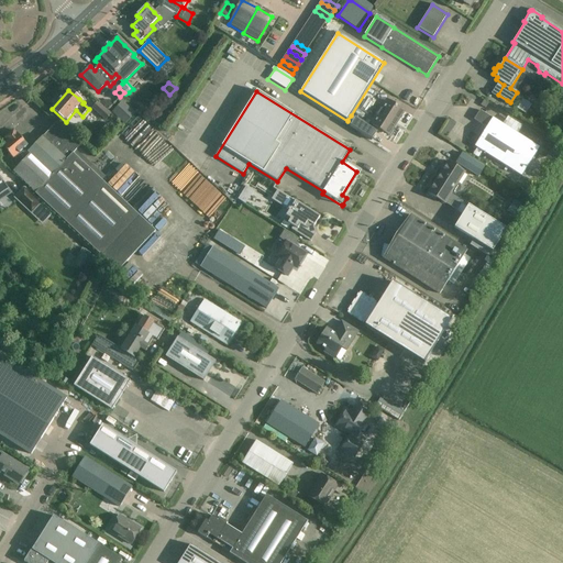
[(370,97),(361,111),(367,116),(377,101),(370,97)]
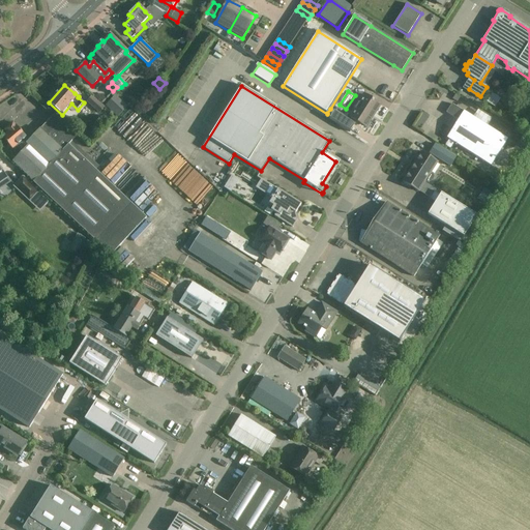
[(492,93),(487,102),(495,108),(500,98),(492,93)]
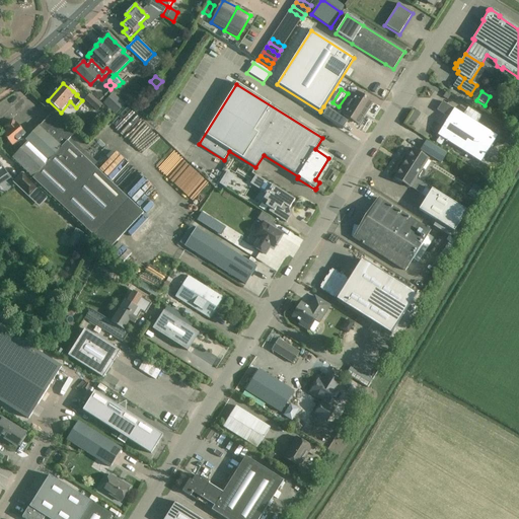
[(125,104),(113,92),(102,104),(115,116),(125,104)]
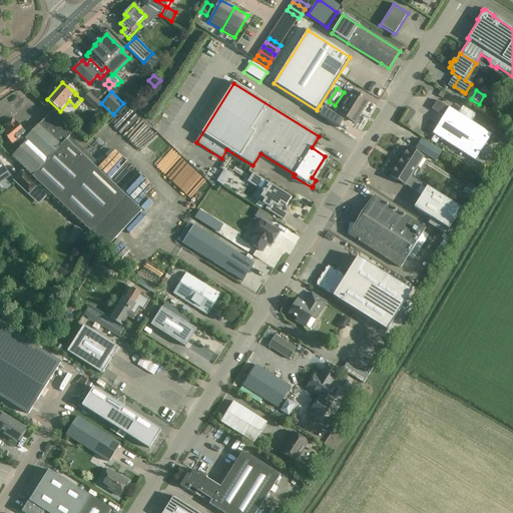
[(344,117),(355,123),(368,102),(360,96),(352,92),(339,113),(340,114),(339,116),(324,107),(324,108),(320,105),(317,109),(321,111),(319,116),(338,128),(344,119),(343,119),(344,117)]
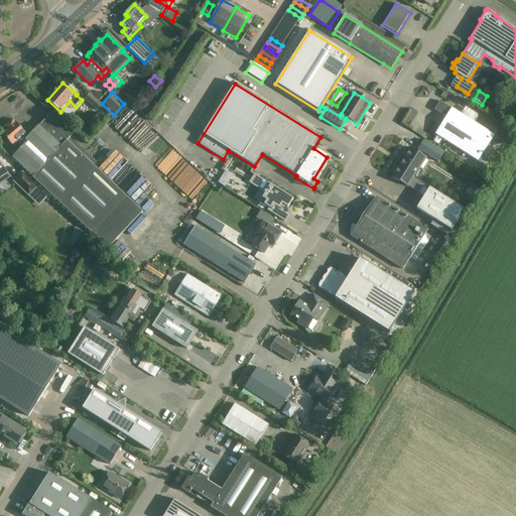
[(85,99),(97,110),(102,105),(90,94),(85,99)]
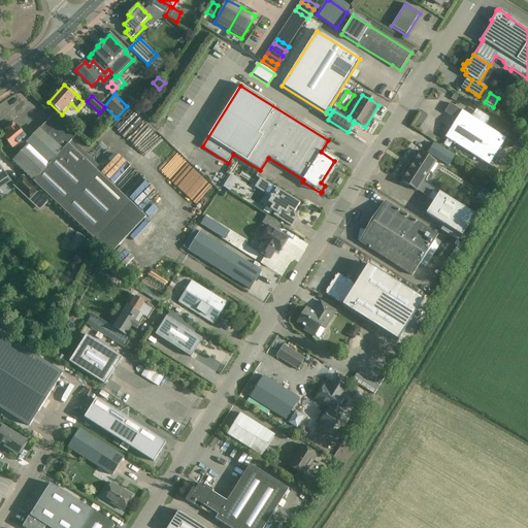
[(505,139),(462,111),(451,104),(446,113),(457,121),(446,137),(489,165),(505,139)]
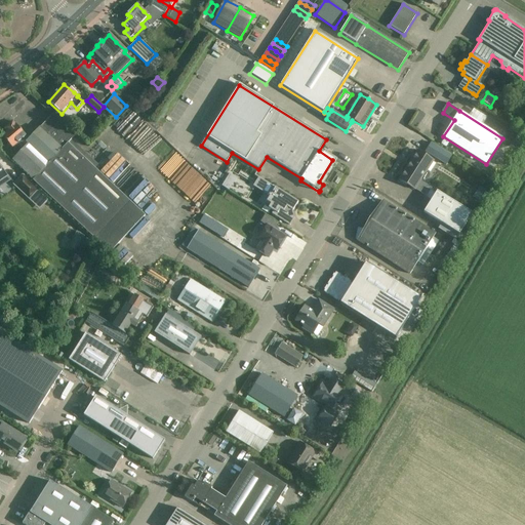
[(29,139),(27,137),(18,144),(24,150),(16,157),(14,156),(11,159),(19,166),(111,253),(146,216),(130,202),(98,170),(99,169),(98,165),(72,140),(77,135),(52,115),(29,139)]
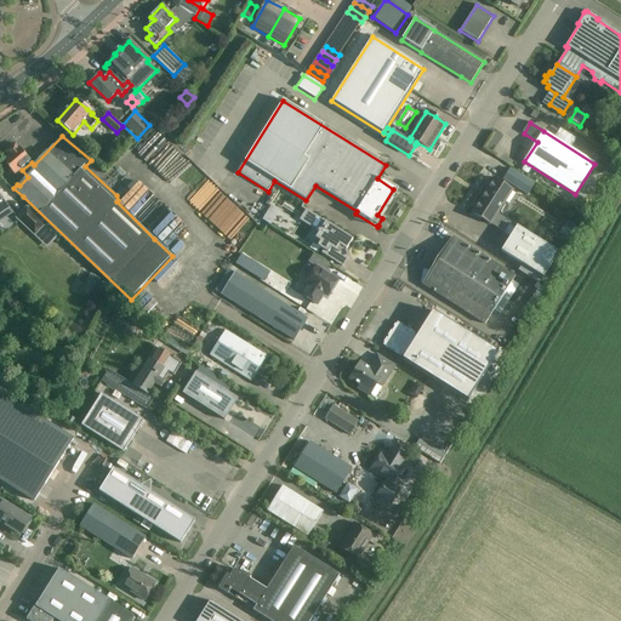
[(17,175),(22,170),(32,163),(18,147),(18,148),(15,144),(5,153),(9,155),(3,161),(15,175),(16,174),(17,175)]
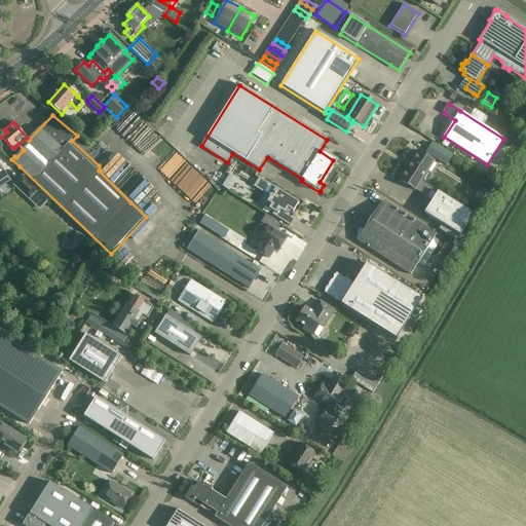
[(514,135),(509,144),(516,148),(521,140),(514,135)]
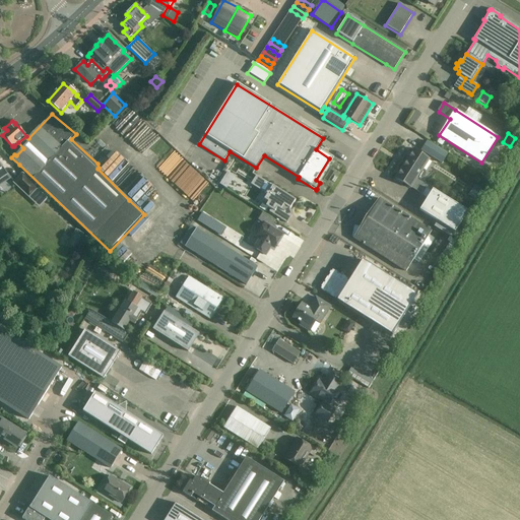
[(427,141),(421,150),(442,164),(448,154),(427,141)]
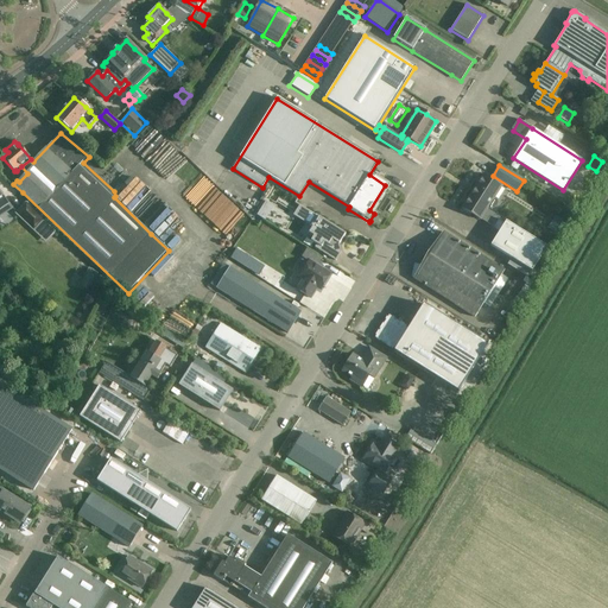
[(501,187),(493,182),(483,175),(462,208),(480,220),(488,208),(491,209),(493,209),(495,207),(496,203),(496,201),(494,198),(501,187)]
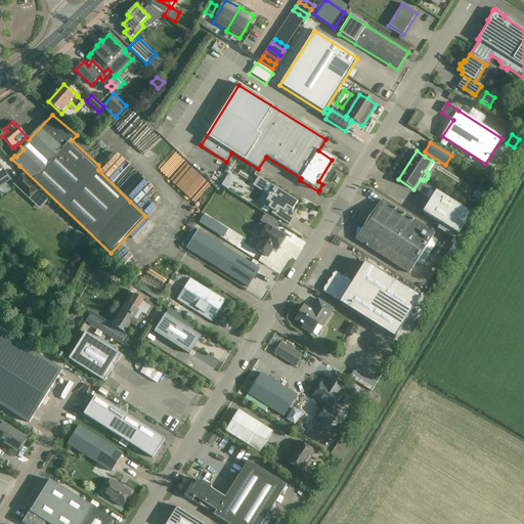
[(0,187),(11,181),(8,177),(2,169),(1,170),(0,168),(0,187)]
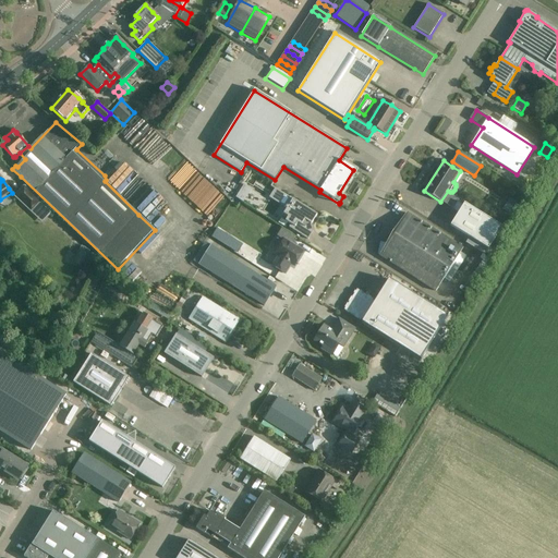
[(243,184),(235,198),(243,203),(252,190),(243,184)]
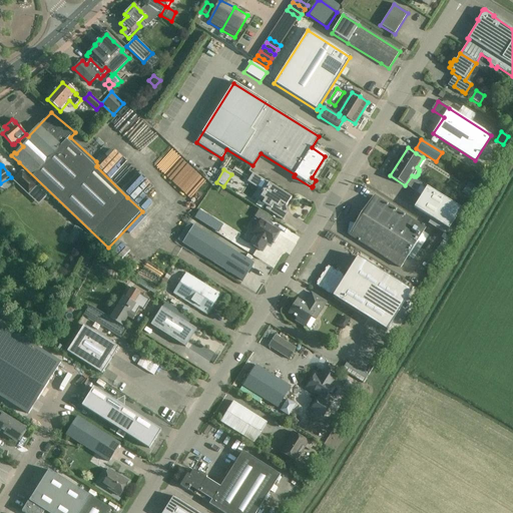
[(36,184),(22,170),(13,179),(28,193),(36,184)]
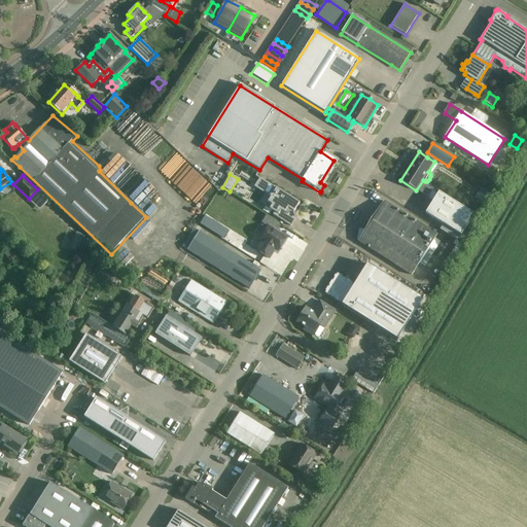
[(265,207),(262,211),(269,215),(272,211),(274,212),(273,215),(282,221),(291,226),(291,225),(290,225),(294,218),(289,215),(292,211),(292,212),(293,212),(296,208),(300,203),(290,198),(274,187),(269,194),(272,196),(271,198),(269,201),(273,203),(271,207),(269,209),(265,207)]
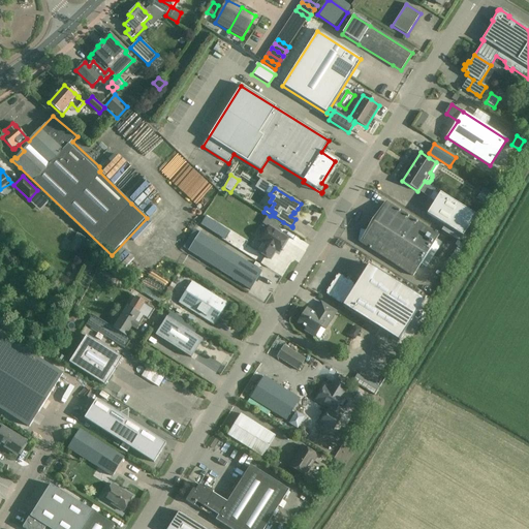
[(484,188),(476,199),(487,206),(494,194),(484,188)]
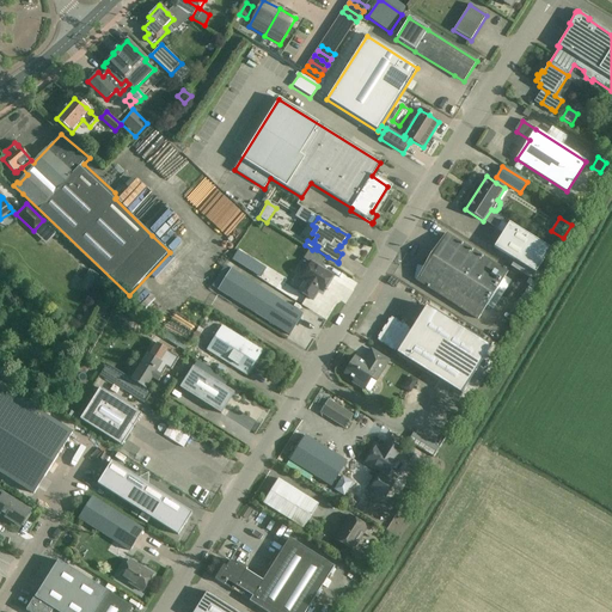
[(509,224),(508,226),(501,222),(497,230),(503,233),(494,248),(536,273),(550,249),(509,224)]
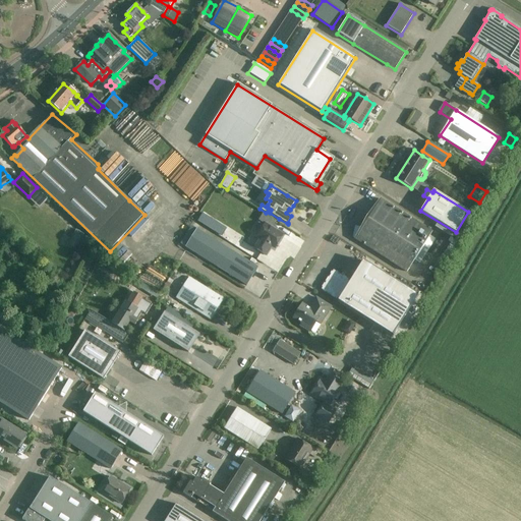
[(432,232),(389,205),(380,199),(354,239),(407,273),(414,261),(420,264),(429,248),(424,244),(429,236),(432,238),(435,234),(432,232)]
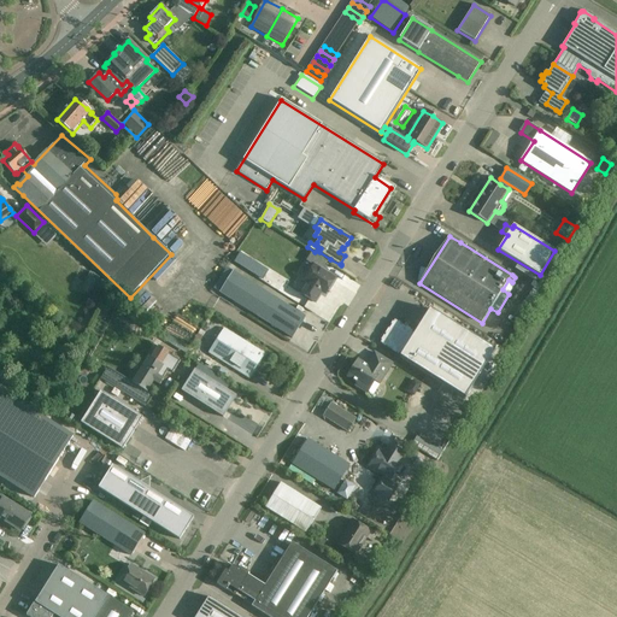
[(268,271),(240,253),(234,262),(263,280),(268,271)]
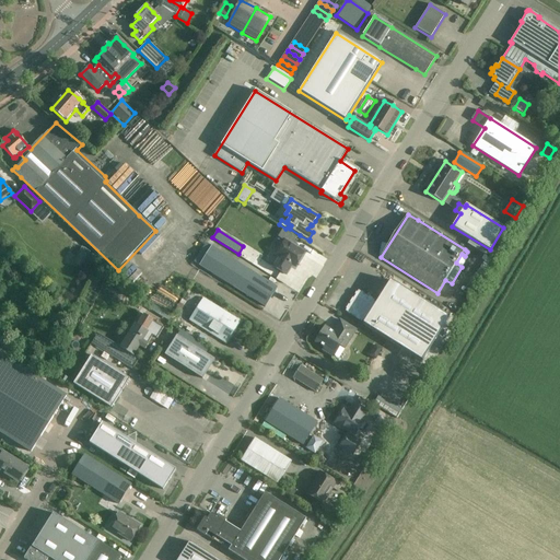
[(272,267),(277,269),(286,275),(292,266),(295,268),(304,253),(292,245),(296,238),(282,230),(278,237),(284,241),(275,256),(278,258),(272,267)]
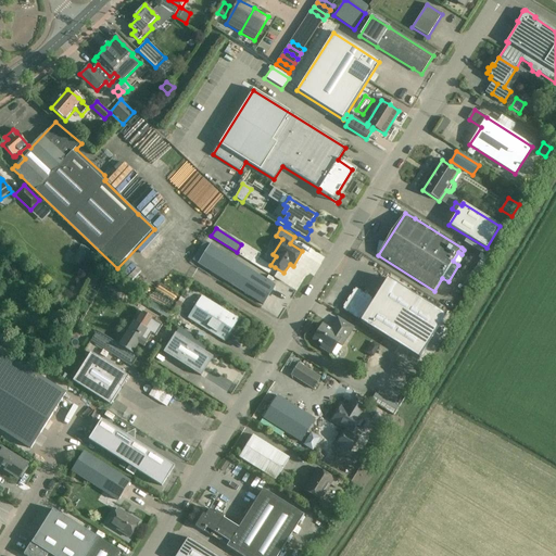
[(210,244),(198,264),(263,305),(275,286),(210,244)]
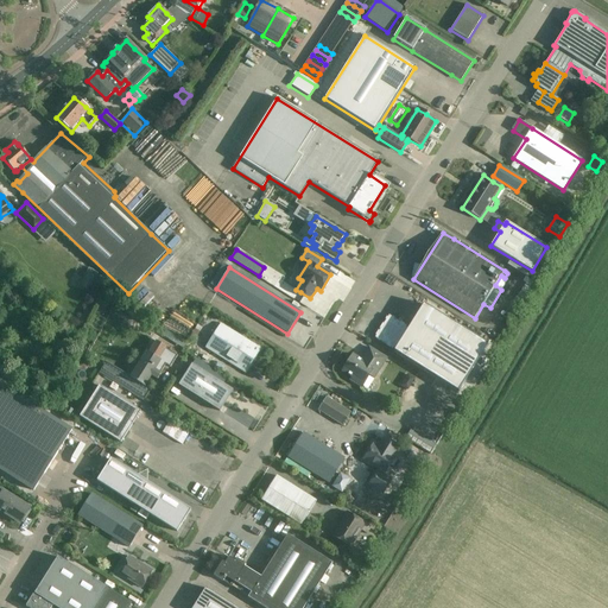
[(86,272),(80,287),(90,292),(93,286),(99,289),(103,278),(96,276),(97,272),(88,268),(87,272),(86,272)]
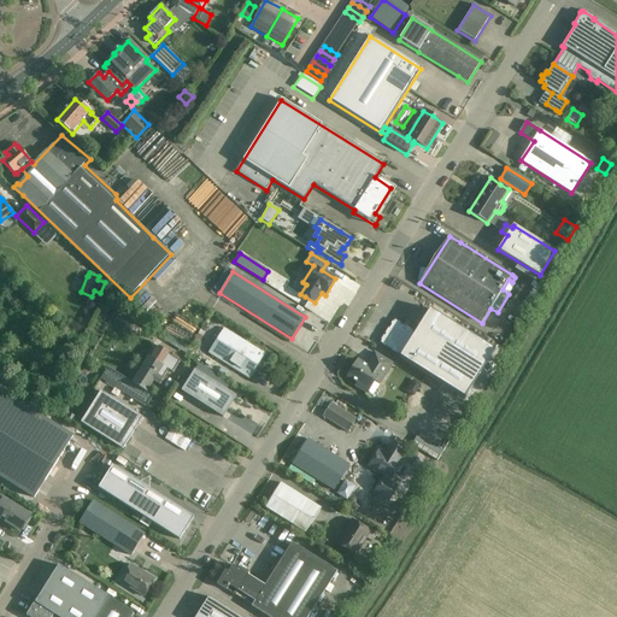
[(534,288),(521,309),(526,311),(541,287),(536,283),(534,288)]
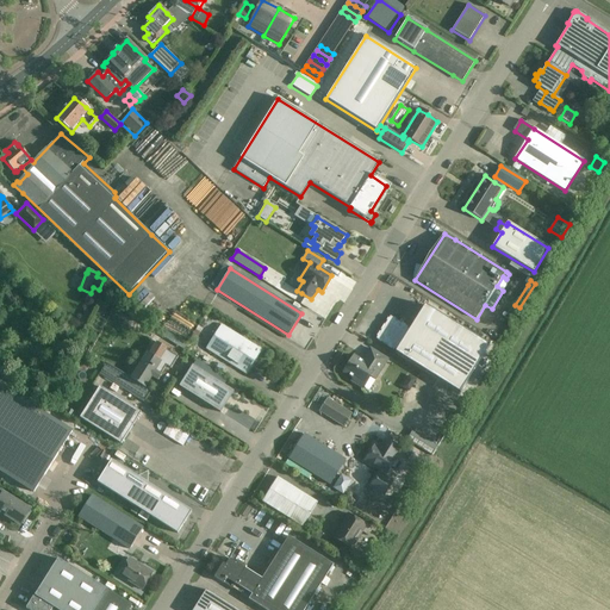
[(390,317),(377,340),(394,350),(394,349),(397,350),(394,353),(405,360),(449,387),(479,340),(435,312),(425,306),(409,330),(408,329),(408,328),(390,317)]
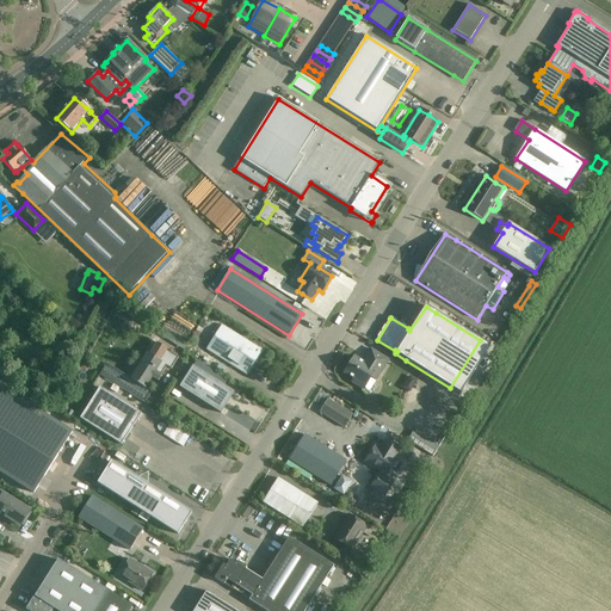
[(25,323),(16,328),(20,335),(24,333),(23,331),(28,328),(25,323)]
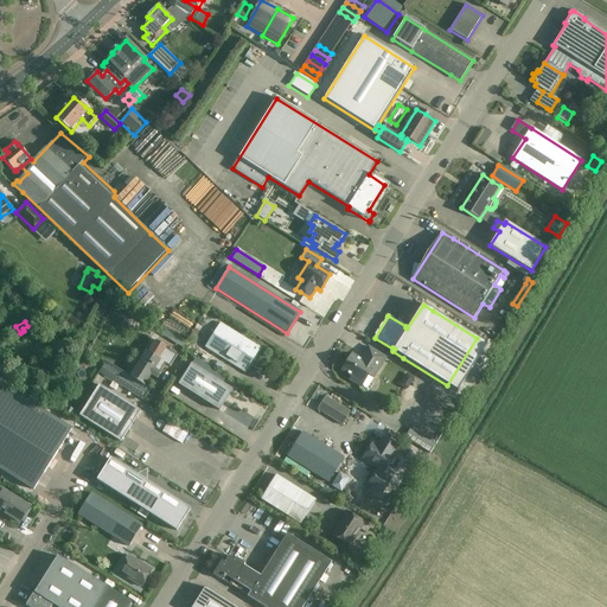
[(260,349),(250,343),(221,324),(205,347),(235,366),(244,372),(260,349)]
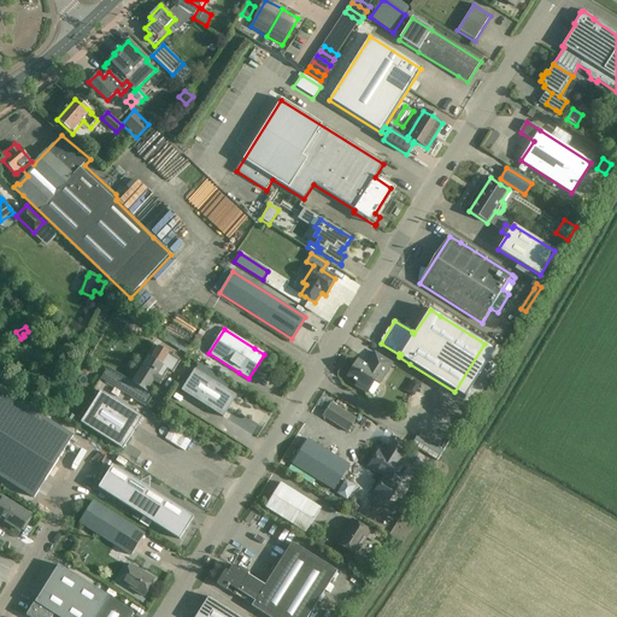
[(131,383),(147,393),(147,392),(153,382),(159,386),(163,380),(168,370),(172,374),(180,362),(158,347),(151,359),(148,358),(133,383),(131,383)]
